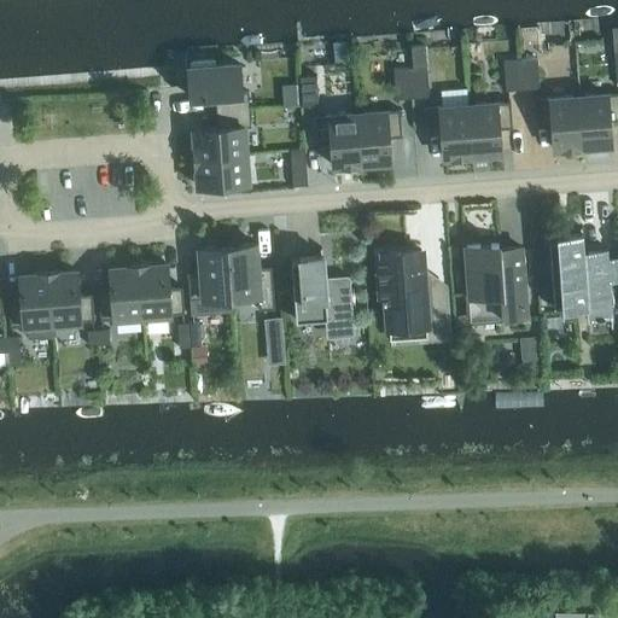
[(409,47),(410,68),(413,98),(430,97),(427,66),(426,46),(409,47)]
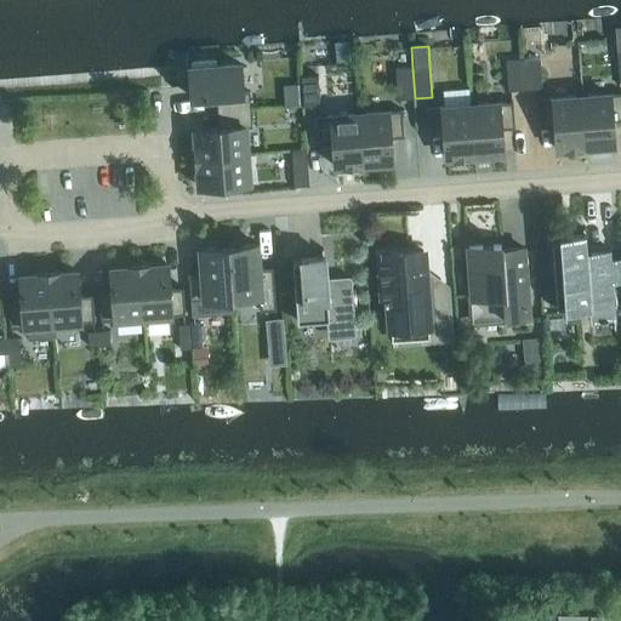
[(541,58),(524,60),(527,90),(543,89),(541,58)]
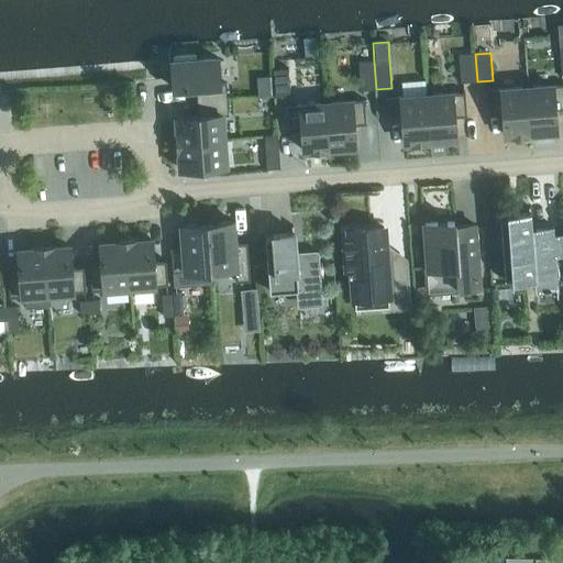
[(220,84),(218,58),(194,59),(194,54),(175,56),(176,62),(172,62),(174,88),(196,87),(197,101),(227,99),(225,83),(220,84)]
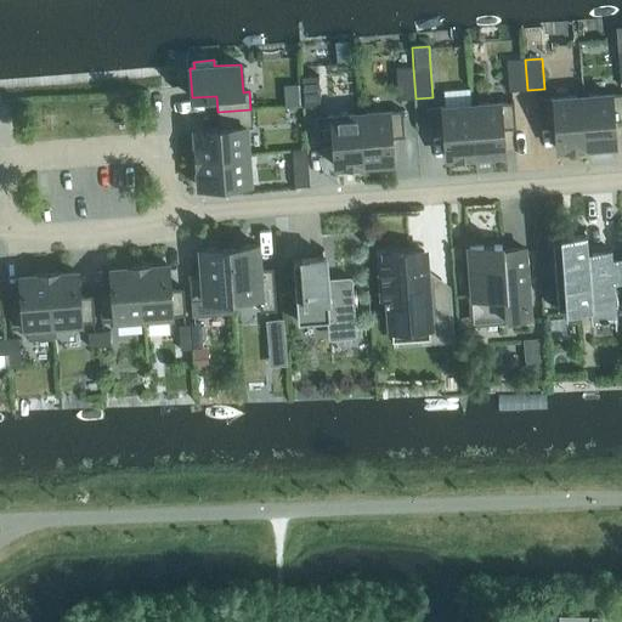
[(525,60),(508,61),(510,91),(527,90),(525,60)]
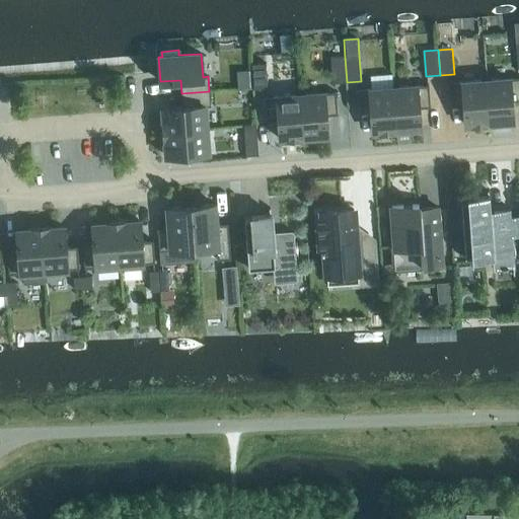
[(344,56),(330,57),(332,85),(346,84),(344,56)]
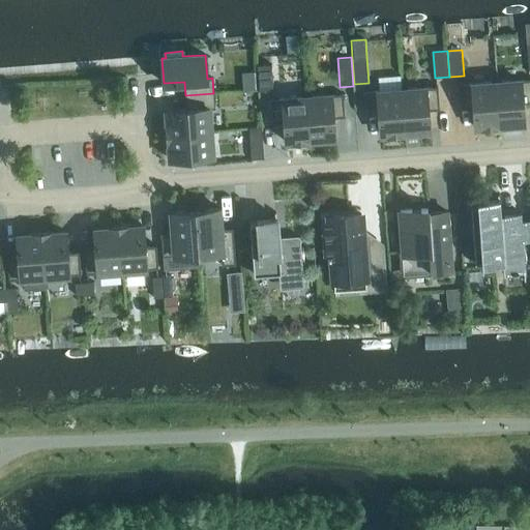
[(271,64),(257,65),(259,90),(273,89),(271,64)]
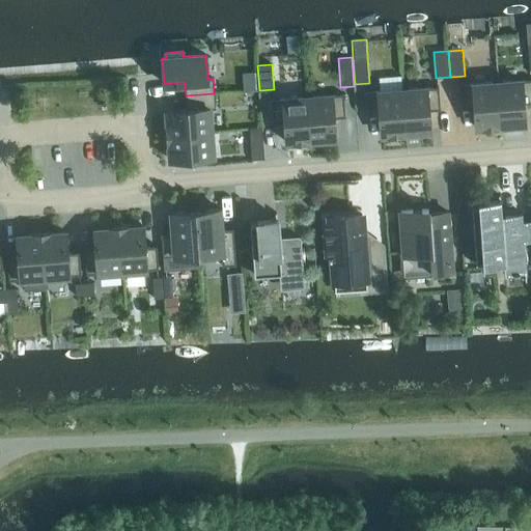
[(254,89),(254,71),(242,72),(242,90),(254,89)]
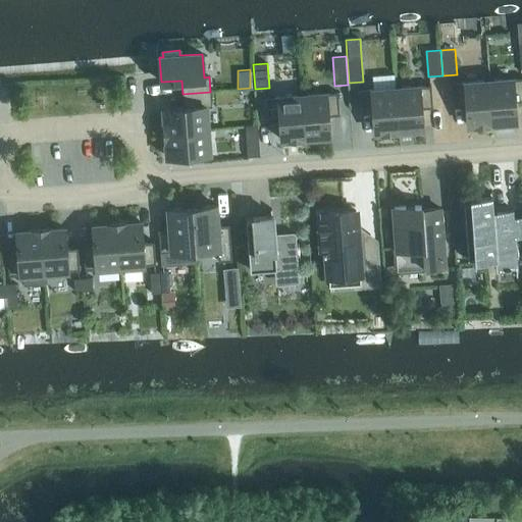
[(521,100),(521,76),(488,81),(491,123),(516,121),(514,101),(521,100)]
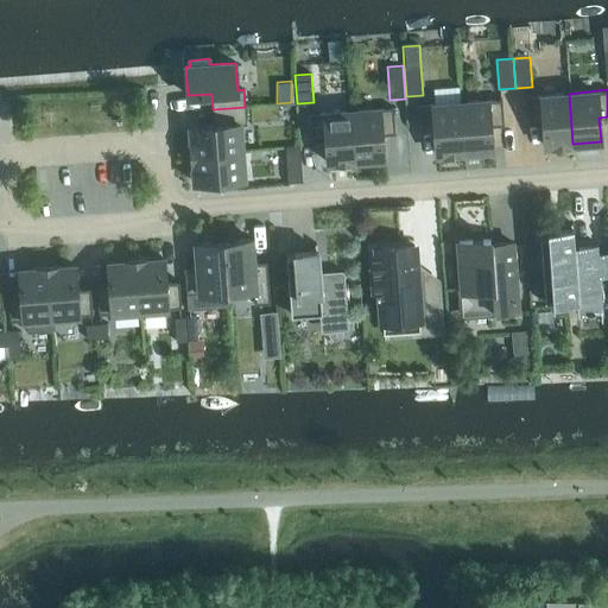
[(572,144),(569,94),(527,96),(530,124),(543,122),(545,146),(572,144)]
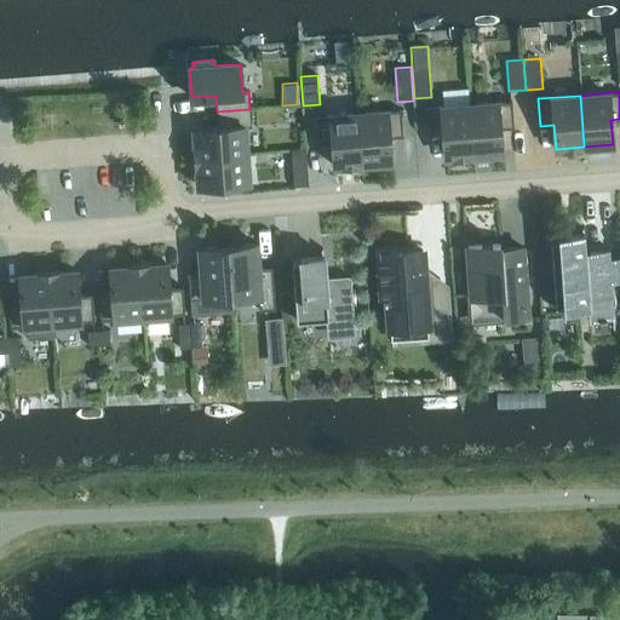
[(500,128),(514,128),(511,101),(510,101),(470,104),(474,155),(503,153),(500,128)]
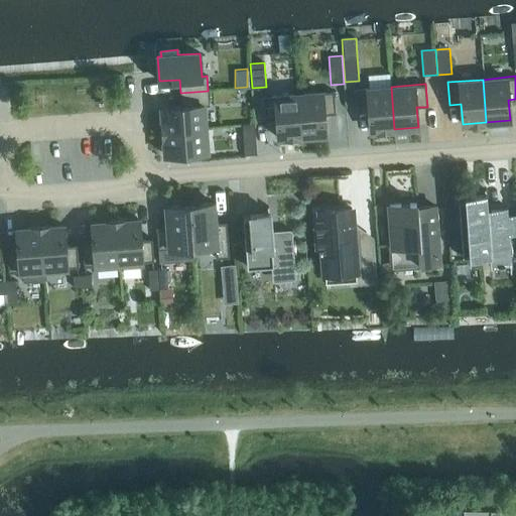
[(367,89),(354,90),(355,104),(368,103),(370,131),(394,129),(391,87),(367,89)]
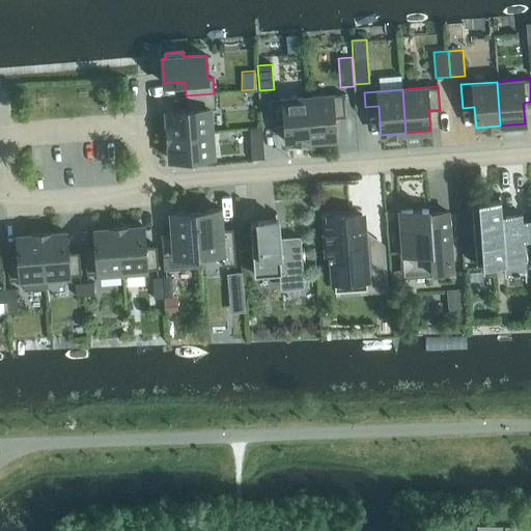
[(216,108),(214,93),(186,95),(187,109),(166,111),(168,135),(212,132),(210,109),(216,108)]
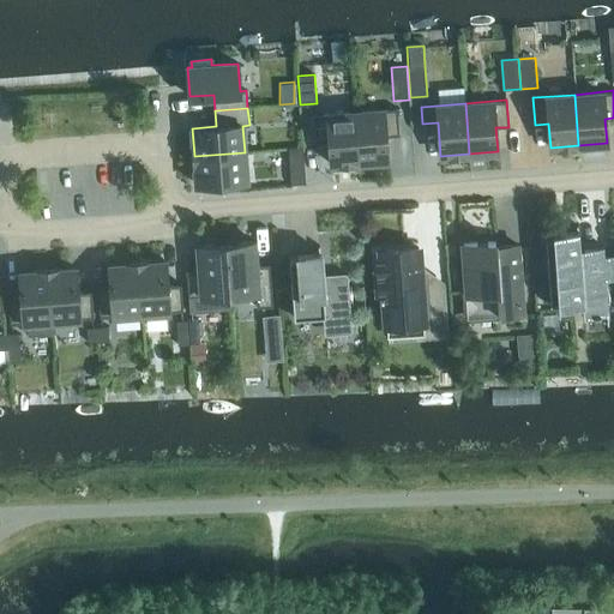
[(399,136),(397,108),(355,112),(360,162),(387,160),(386,137),(399,136)]
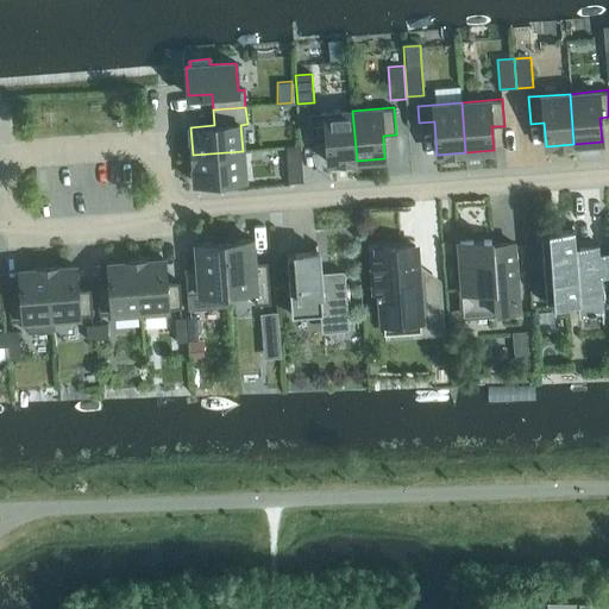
[(357,161),(352,111),(312,113),(313,140),(326,139),(328,163),(357,161)]
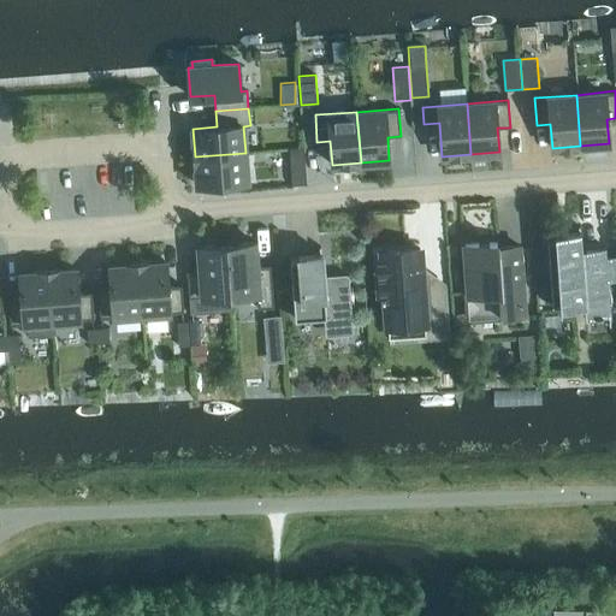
[(290,152),(292,185),(307,184),(304,152),(290,152)]
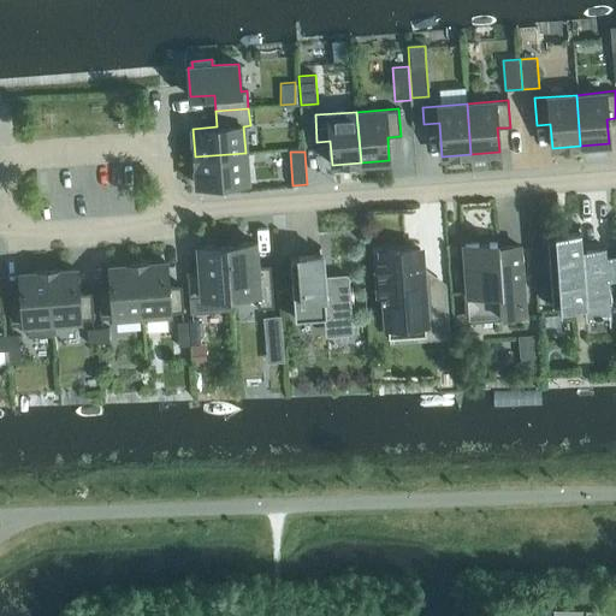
[(248,182),(246,153),(195,157),(197,185),(248,182)]
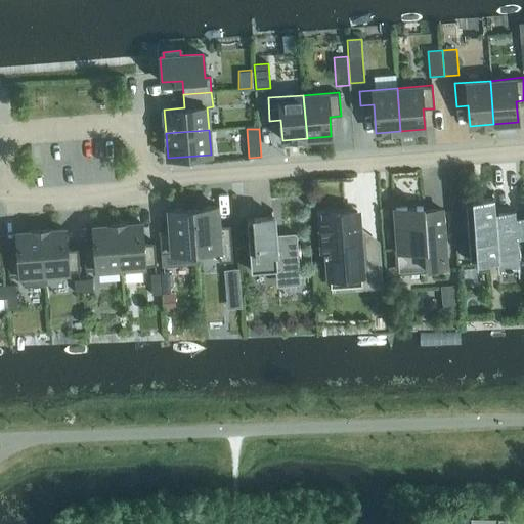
[(492,201),(465,203),(470,259),(496,257),(497,271),(508,270),(508,271),(513,270),(513,269),(518,269),(518,277),(519,277),(517,238),(523,238),(523,220),(523,218),(515,220),(514,210),(513,210),(513,212),(494,213),(493,192),(492,192),(492,201)]
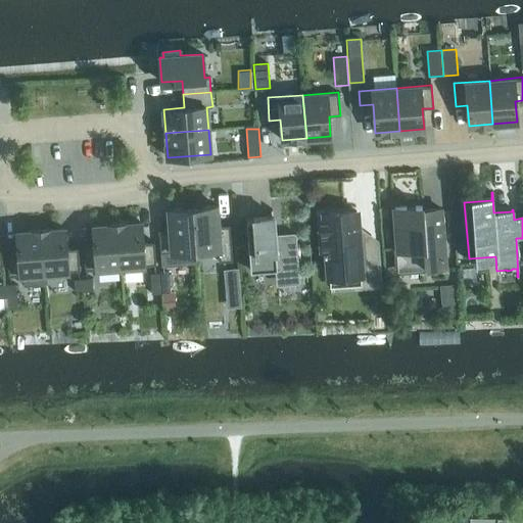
[(218,226),(217,205),(192,207),(196,250),(219,248),(220,262),(231,260),(232,260),(230,225),(218,226)]
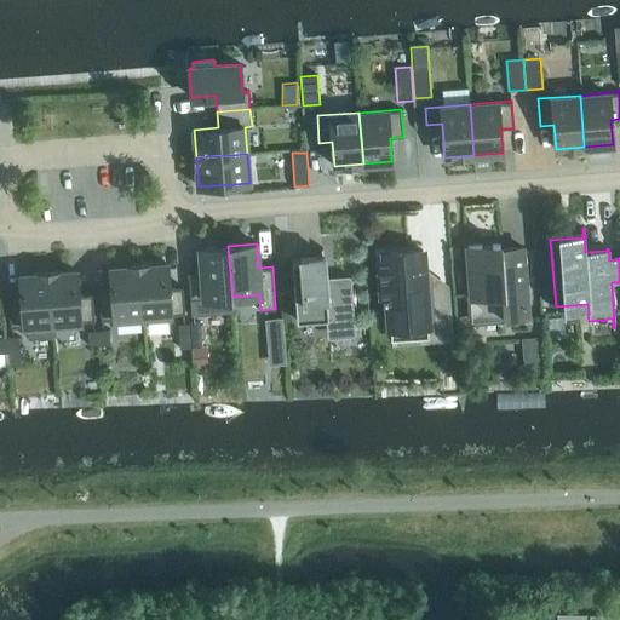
[(500,244),(468,246),(471,294),(469,294),(470,316),(504,314),(505,319),(527,317),(522,247),(500,248),(500,244)]
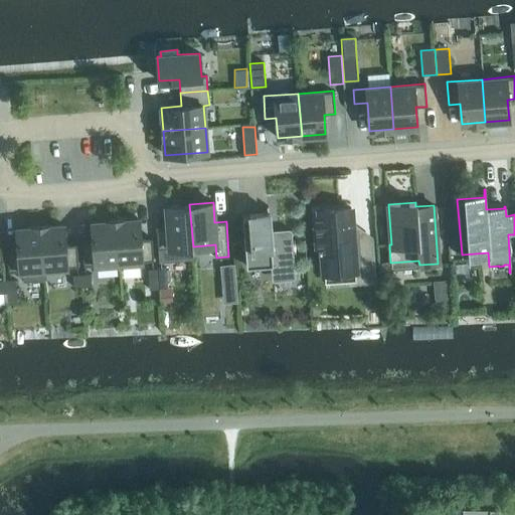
[(193,246),(189,204),(166,206),(167,226),(156,227),(159,262),(160,262),(194,259),(193,246)]
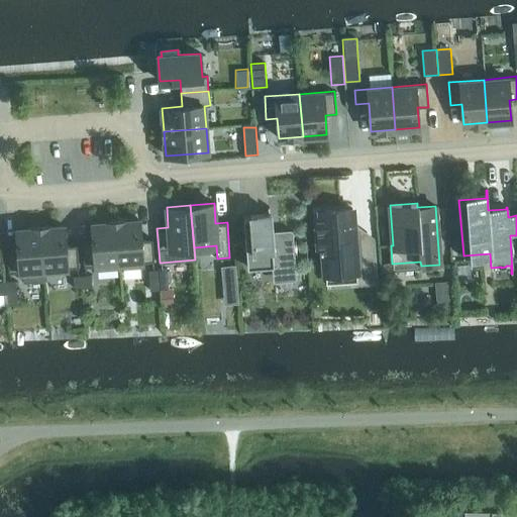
[(293,230),(291,230),(292,233),(272,235),(269,207),(268,207),(269,215),(243,217),(247,267),(273,265),(274,275),(295,273),(295,279),(297,279),(293,230)]
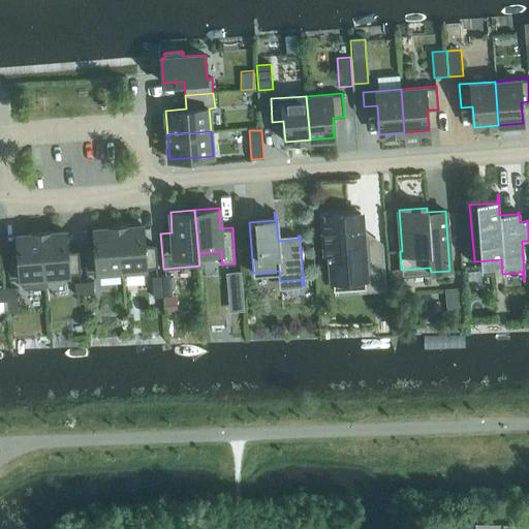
[(363,247),(361,213),(328,216),(328,221),(323,221),(327,254),(331,254),(333,281),(360,279),(361,290),(384,289),(381,245),(363,247)]
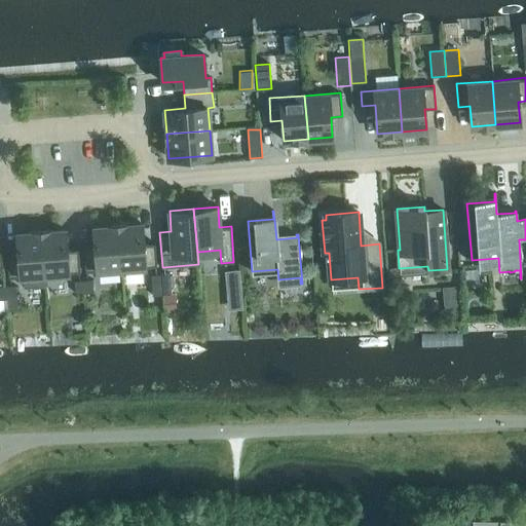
[(157,266),(155,243),(144,245),(142,224),(118,225),(121,269),(157,266)]
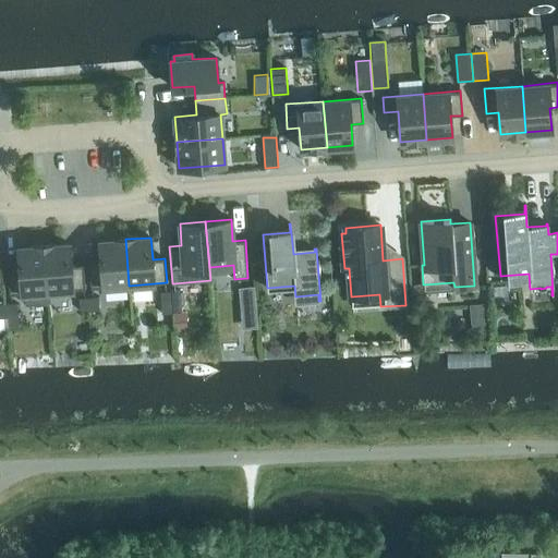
[(129,286),(125,239),(99,241),(100,263),(88,264),(91,289),(129,286)]
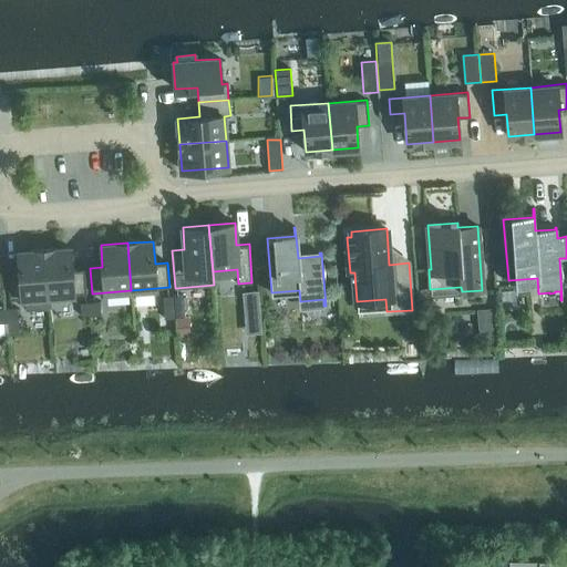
[(72,269),(70,248),(44,249),(48,297),(86,294),(84,269),(72,269)]
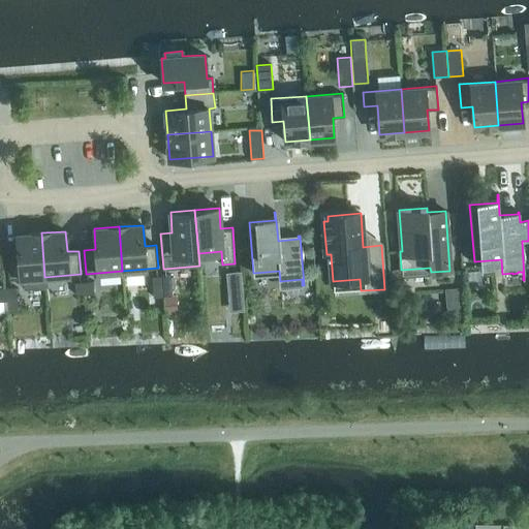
[(45,287),(44,277),(41,232),(17,235),(19,255),(7,256),(8,280),(23,279),(24,289),(45,287)]
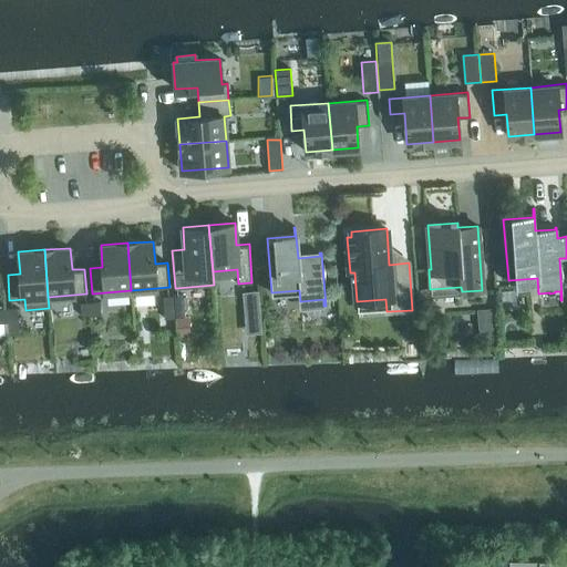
[(258,301),(257,288),(247,289),(248,302),(258,301)]
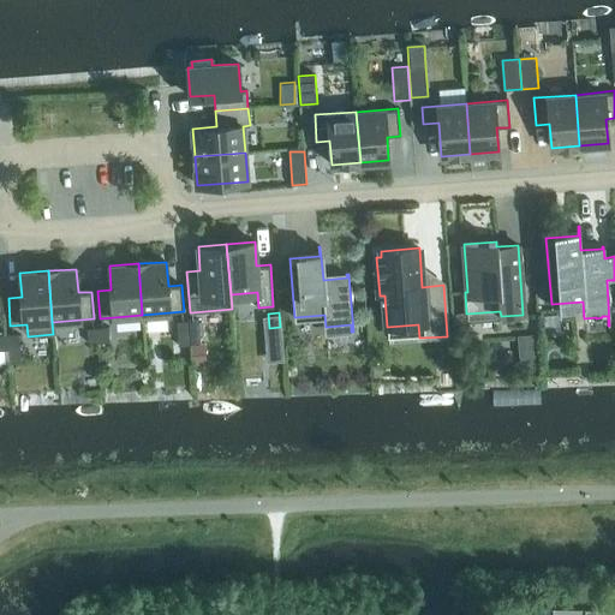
[(199,334),(198,318),(187,320),(189,334),(199,334)]
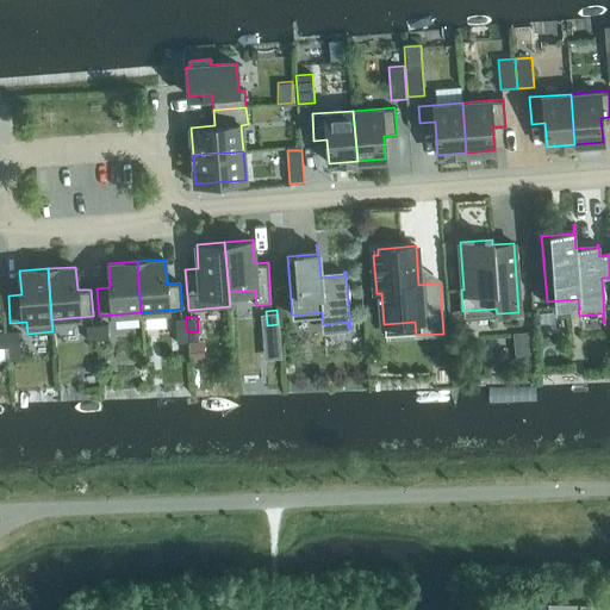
[(187,331),(186,317),(175,318),(176,332),(187,331)]
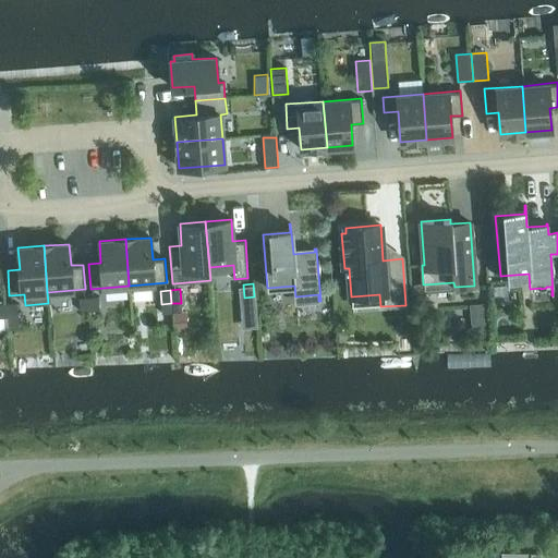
[(99,308),(98,295),(88,296),(89,310),(99,308)]
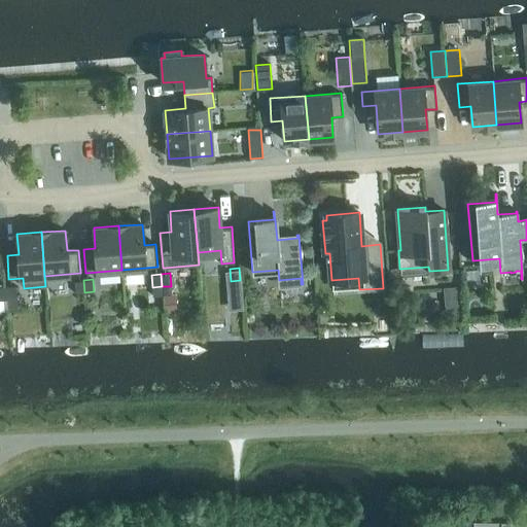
[(84,292),(83,280),(74,281),(75,293),(84,292)]
